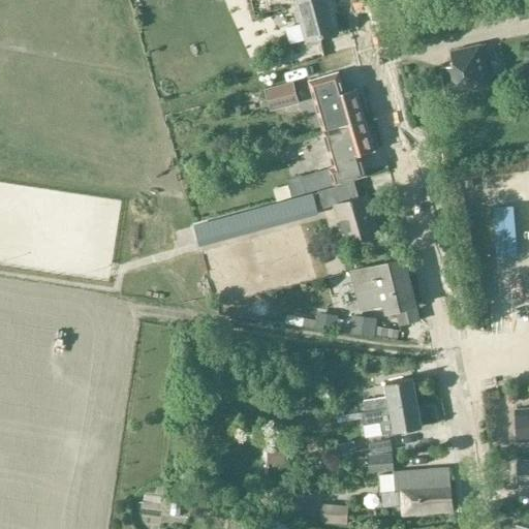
[(293,0),(306,42),(307,48),(322,43),(321,38),(340,33),(331,0),(293,0)]
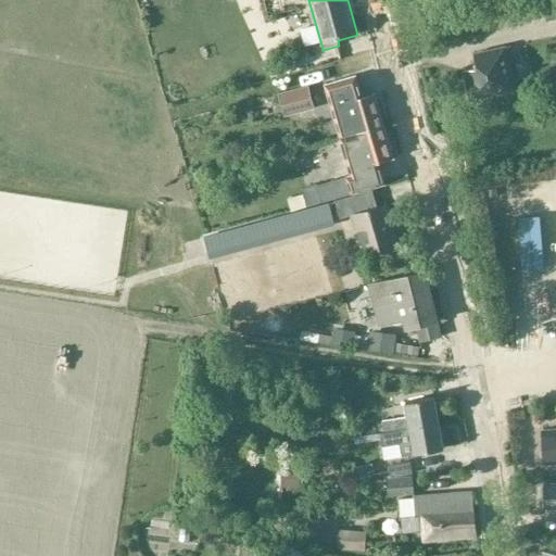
[(555,0),(543,0),(548,20),(555,17),(555,0)]
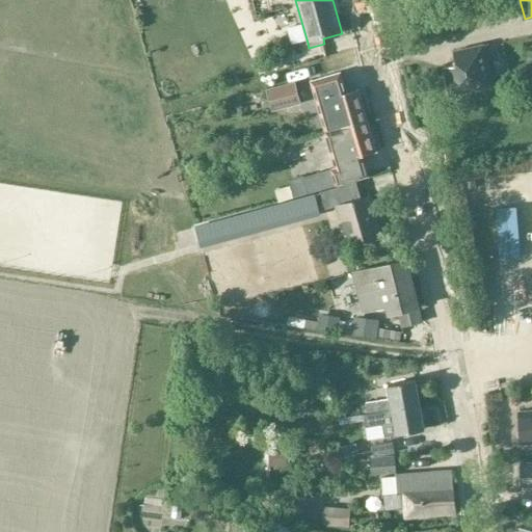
[(447,73),(445,73),(450,92),(498,80),(497,79),(491,81),(482,42),(487,41),(487,40),(452,49),(455,61),(445,63),(447,73)]
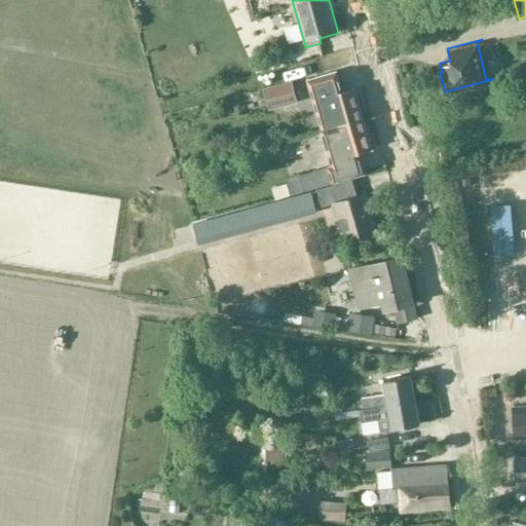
[(318,88),(330,127),(364,117),(354,86),(343,90),(337,70),(313,77),(316,89),(318,88)]
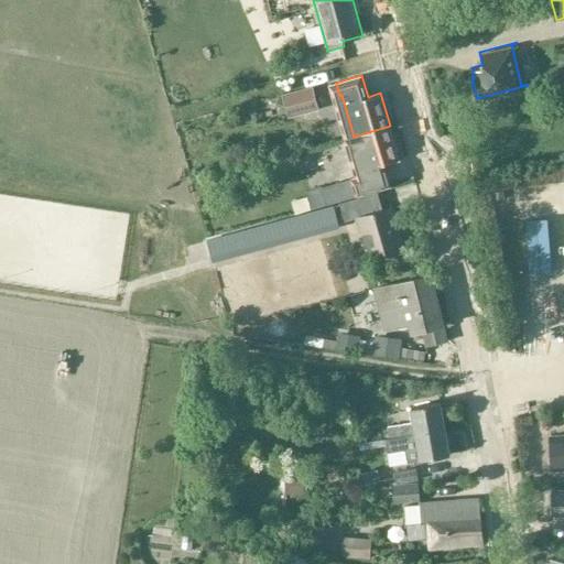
[(320,110),(313,87),(282,95),(288,118),(320,110)]
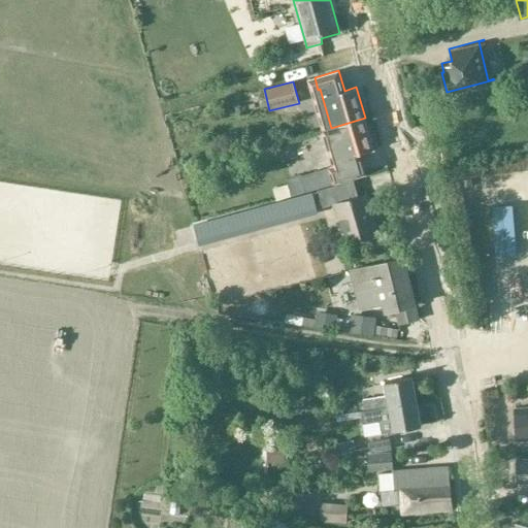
[(374,149),(365,118),(331,128),(325,130),(330,150),(332,150),(336,165),(302,174),(302,173),(287,178),(291,195),(335,182),(366,172),(362,158),(359,158),(358,154),(374,149)]
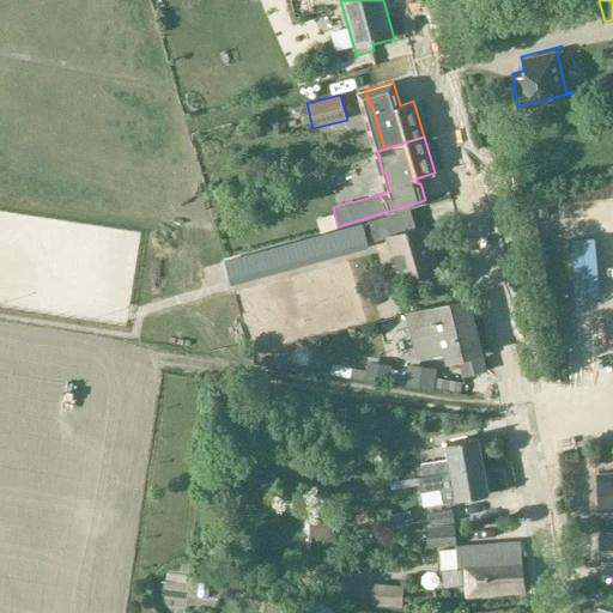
[(540,218),(550,217),(548,207),(539,208),(540,218)]
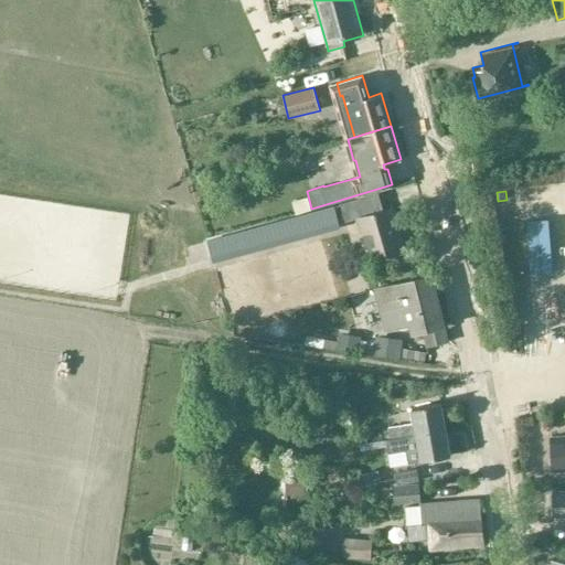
[(380,192),(342,203),(348,222),(360,219),(372,258),(407,247),(394,205),(384,209),(380,192)]
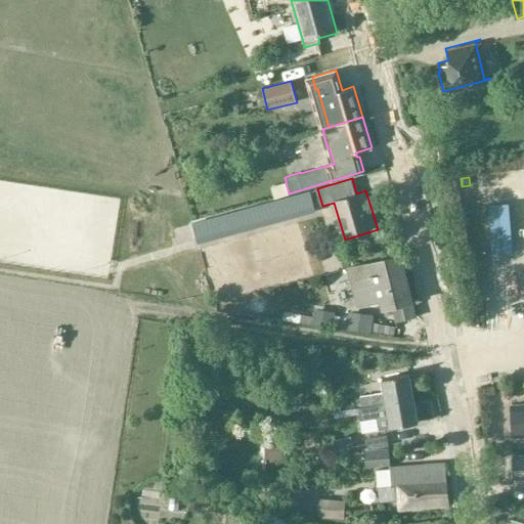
[(292,197),(192,223),(197,237),(296,211),(292,197)]
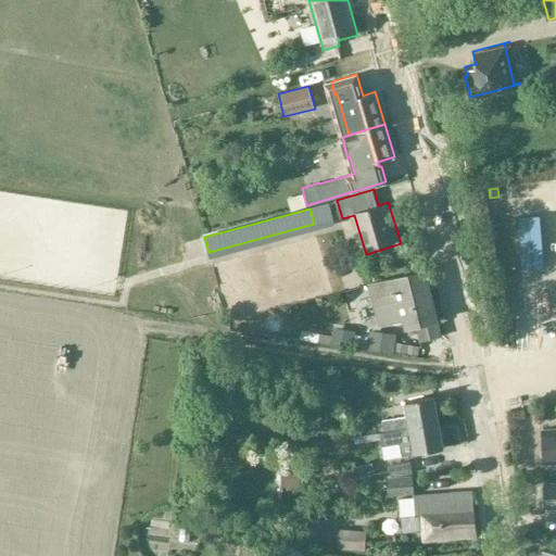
[(420,339),(442,333),(425,270),(370,286),(382,326),(401,320),(403,327),(416,324),(420,339)]
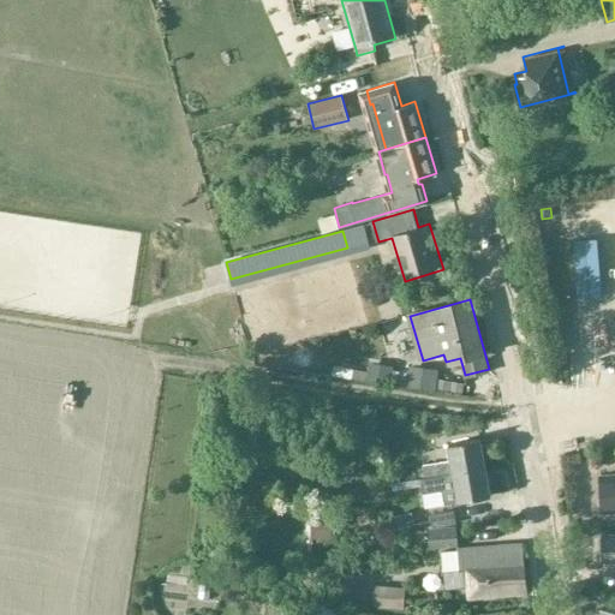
[(482,375),(482,388),(501,387),(501,375),(482,375)]
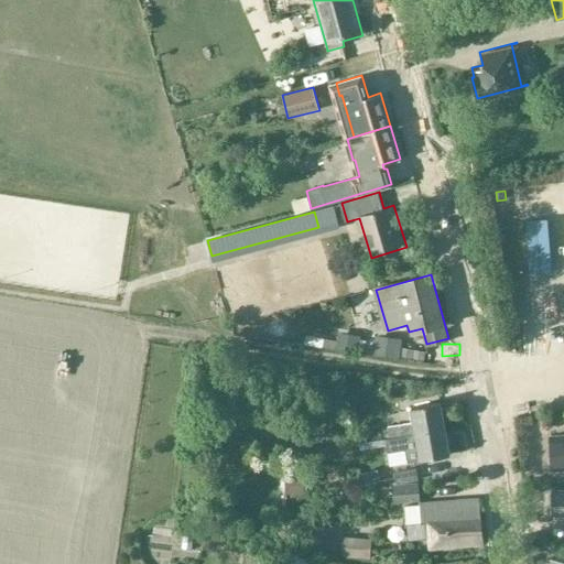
[(381,415),(386,440),(446,429),(442,402),(410,408),(412,422),(391,426),(389,414),(381,415)]
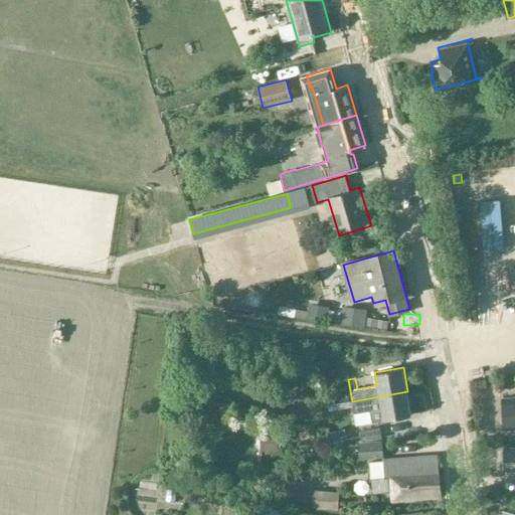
[(411,415),(407,391),(352,401),(354,413),(380,408),(383,420),(411,415)]
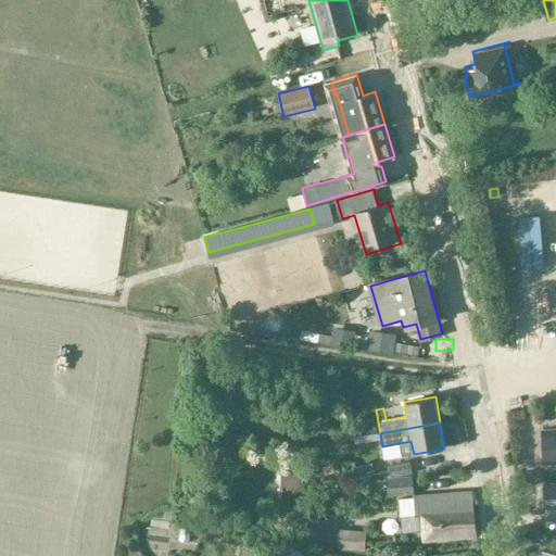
[(555,468),(555,436),(546,437),(548,469),(555,468)]
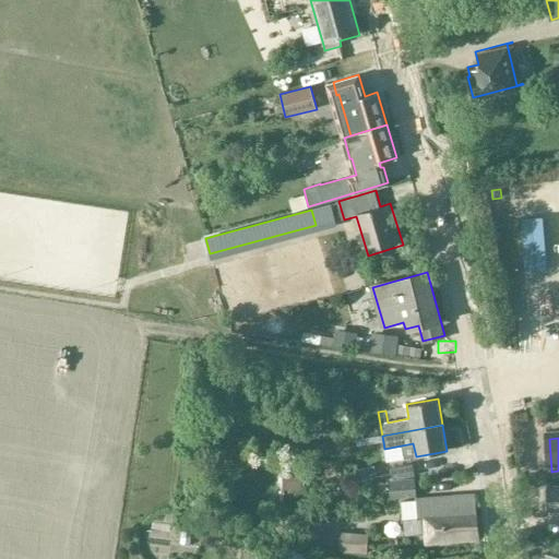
[(415,476),(412,464),(389,470),(392,480),(415,476)]
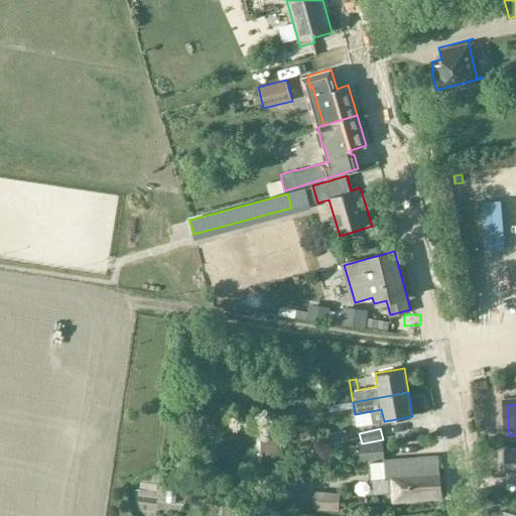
[(282,436),(261,436),(260,453),(281,454),(282,436)]
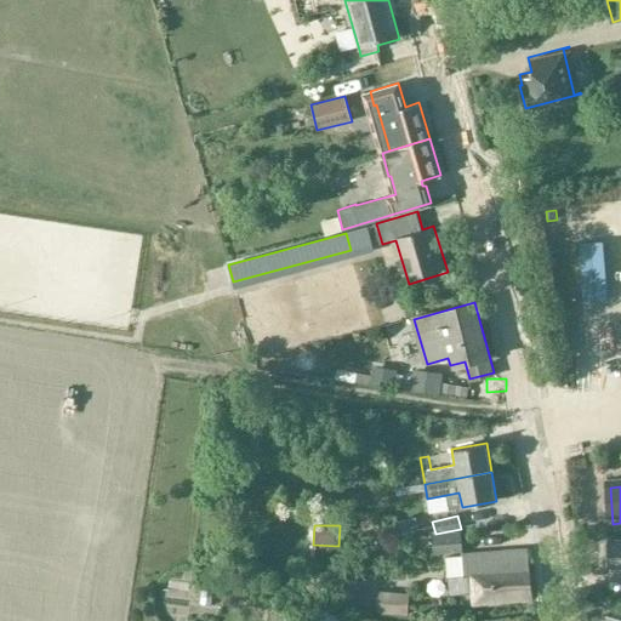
[(434,548),(462,547),(461,533),(434,535),(434,548)]
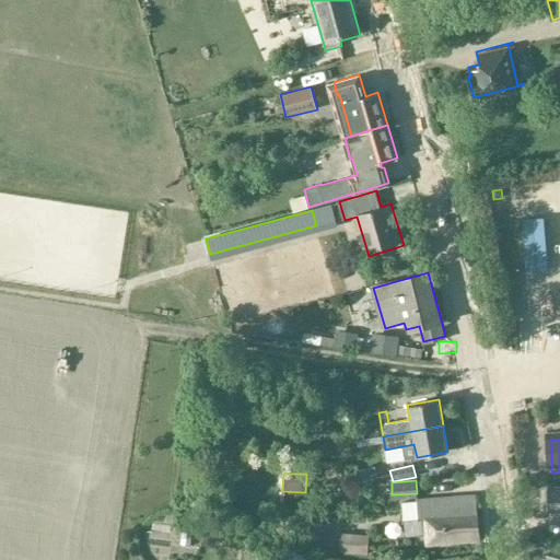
[(559,491),(549,492),(550,517),(559,516),(559,491)]
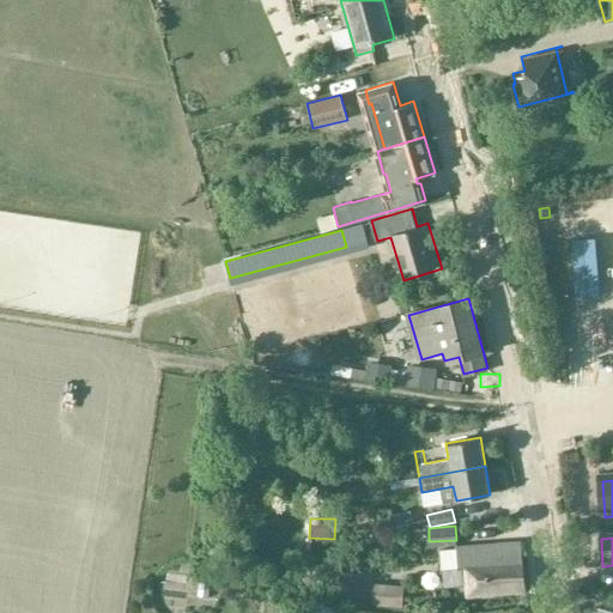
[(456,550),(441,551),(442,569),(457,568),(466,568),(467,596),(522,593),(519,542),(456,547),(456,550)]
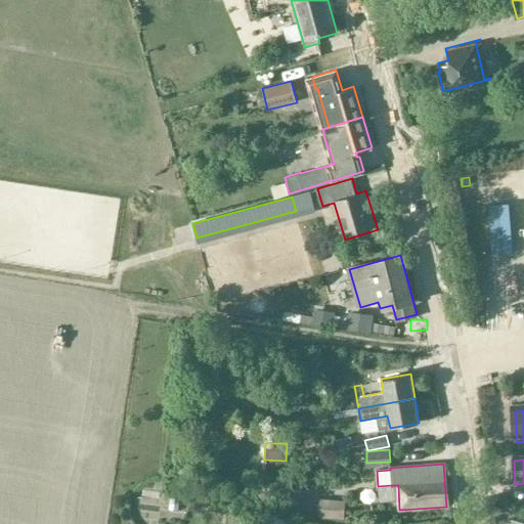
[(339,500),(320,499),(318,517),(337,518),(339,500)]
